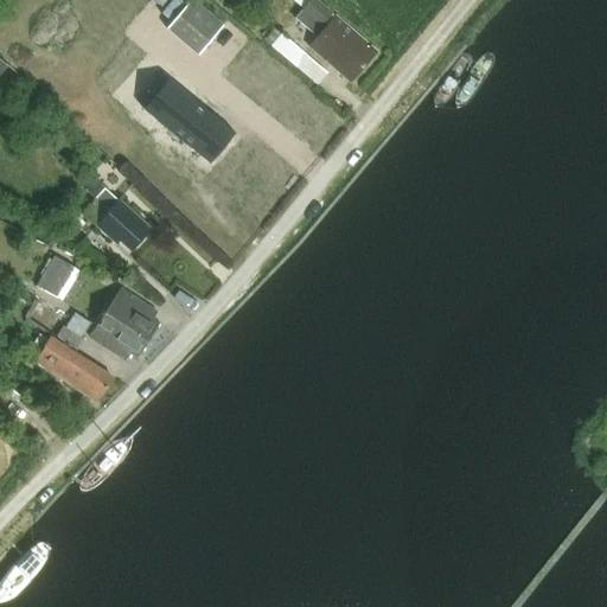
[(198,57),(225,26),(193,0),(191,0),(166,30),(198,57)]
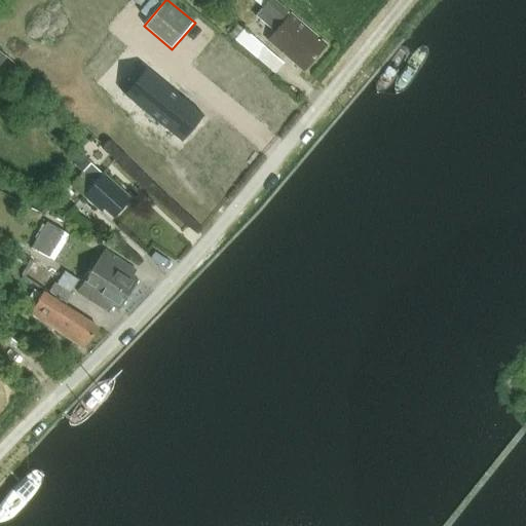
[(253,0),(263,8),(269,0),(253,0)]
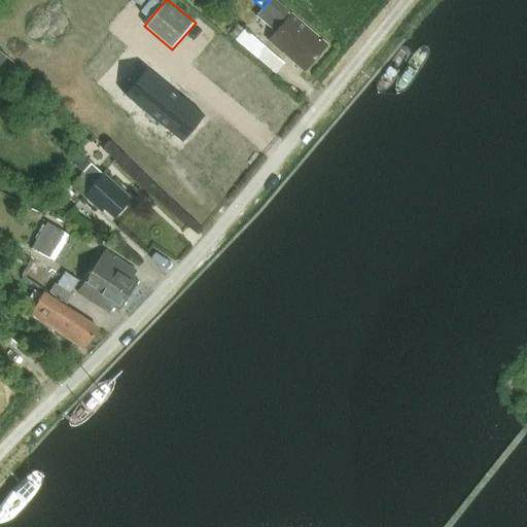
[(272,0),(266,9),(281,23),(289,12),(273,0),(272,0)]
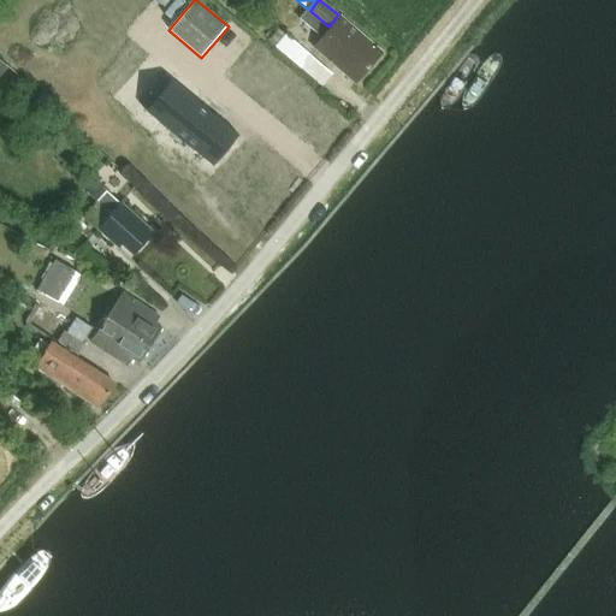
[(355,86),(384,53),(341,16),(312,48),(355,86)]
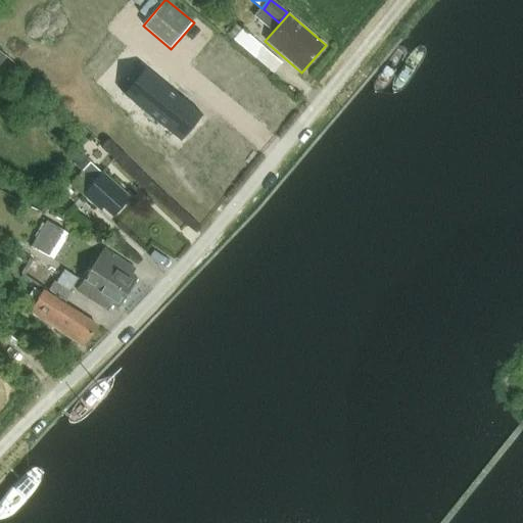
[(255,51),(262,45),(241,28),(240,29),(234,24),(227,33),(233,38),(232,39),(253,57),(257,52),(255,51)]
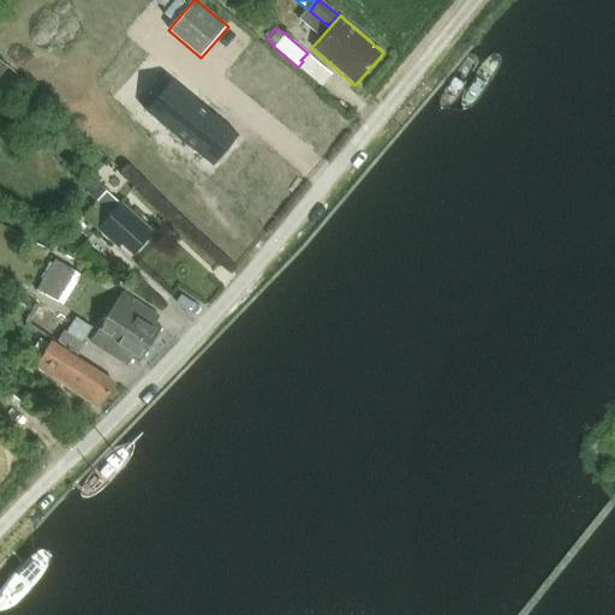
[(187,89),(161,119),(210,162),(237,132),(187,89)]
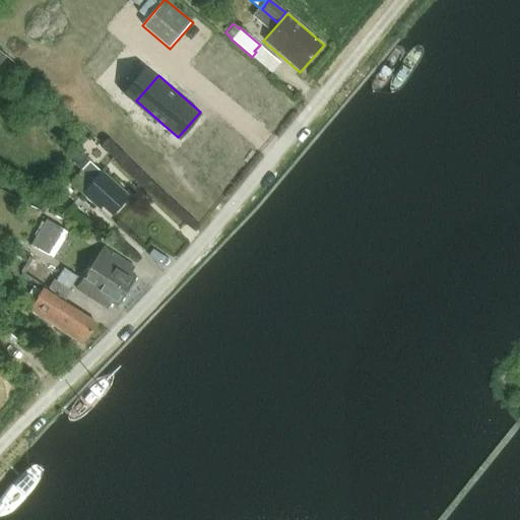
[(113,215),(116,212),(130,197),(103,172),(102,174),(90,163),(82,172),(92,182),(83,192),(100,208),(103,205),(113,215)]
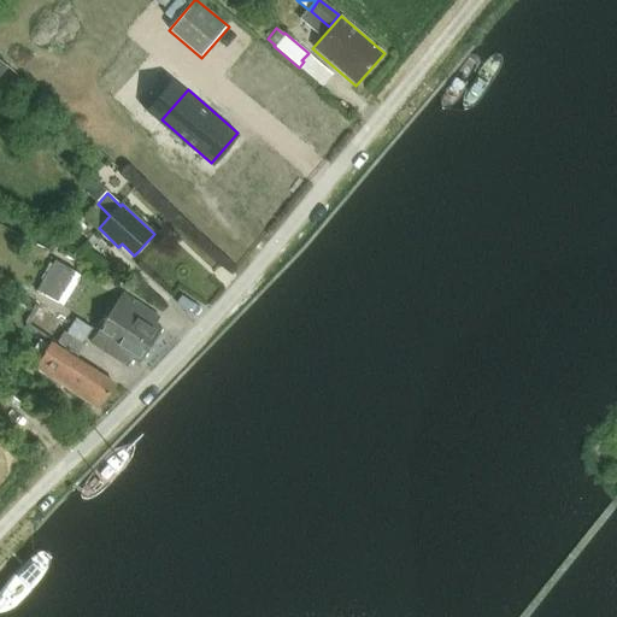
[(50,265),(39,281),(43,283),(37,292),(62,307),(80,280),(54,263),(52,268),(50,265)]
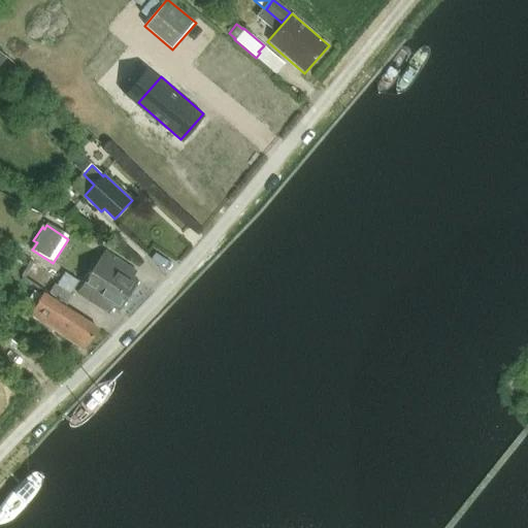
[(130,296),(139,281),(134,277),(137,272),(105,252),(92,272),(130,296)]
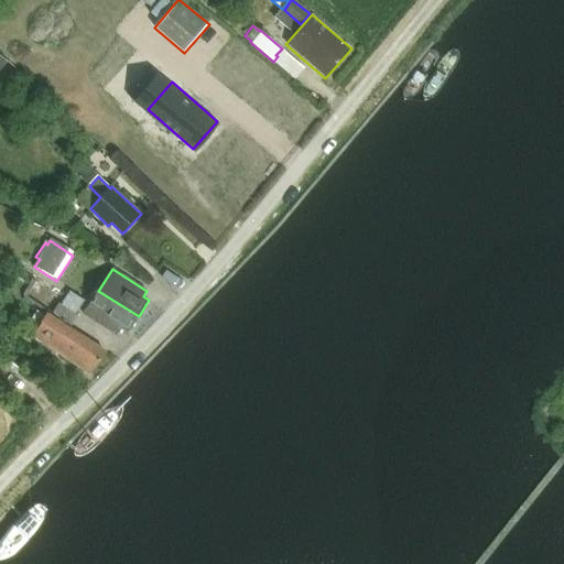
[(44,289),(34,304),(50,313),(60,299),(44,289)]
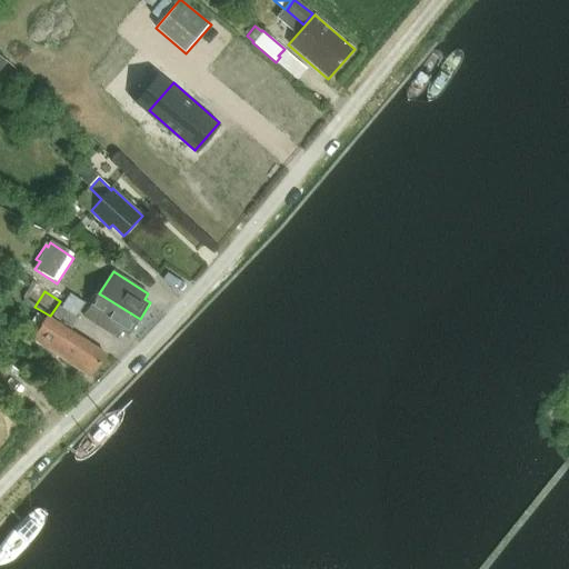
[(129,336),(140,319),(99,293),(85,316),(119,338),(122,332),(129,336)]
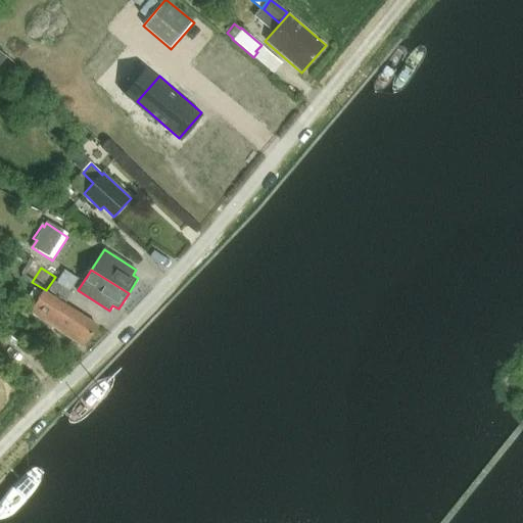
[(64,271),(56,283),(69,291),(78,279),(64,271)]
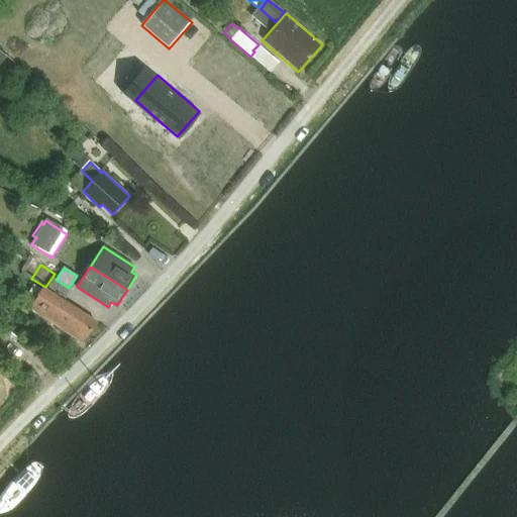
[(54,279),(47,287),(65,299),(71,290),(69,288),(56,280),(54,279)]
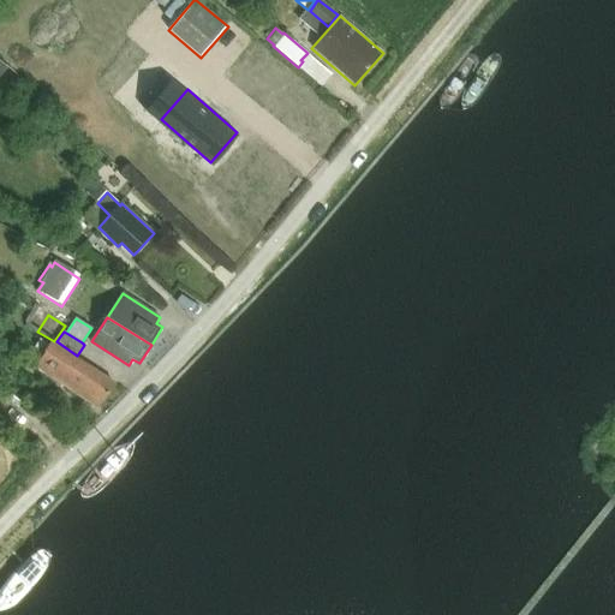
[(115,382),(53,342),(36,369),(97,408),(115,382)]
